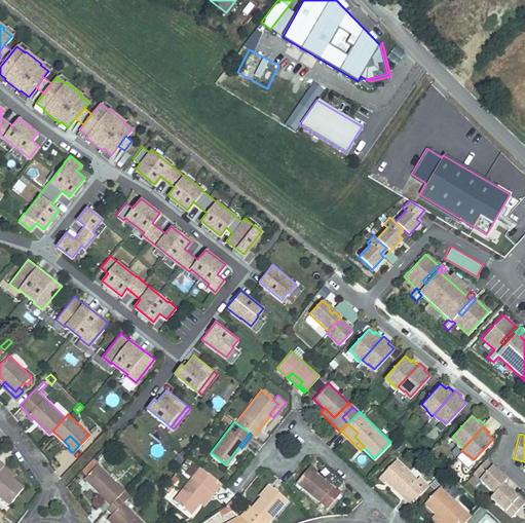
[(192,461),(186,456),(179,467),(185,472),(192,461)]
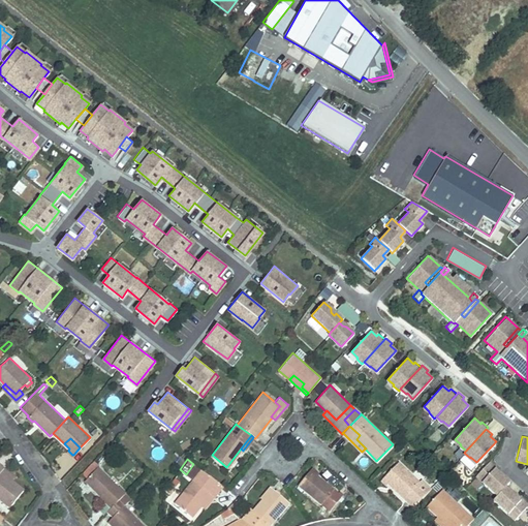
[(428,485),(421,477),(418,481),(399,461),(397,463),(393,459),(384,467),(389,471),(394,476),(387,483),(412,507),(420,499),(425,494),(431,488),(428,485)]
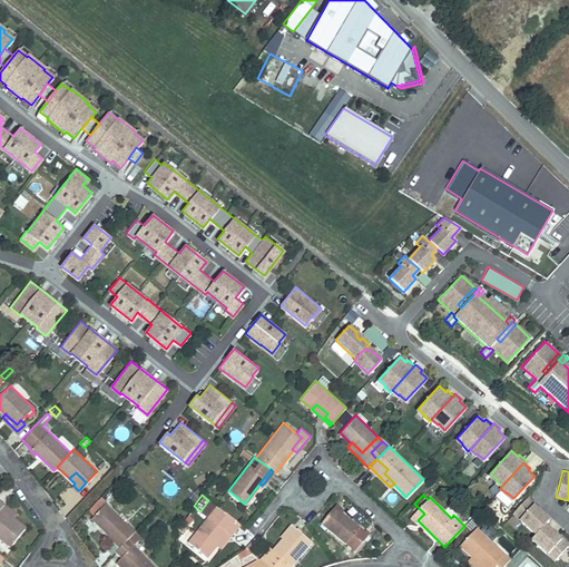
[(91,512),(104,500),(99,496),(88,509),(91,512)]
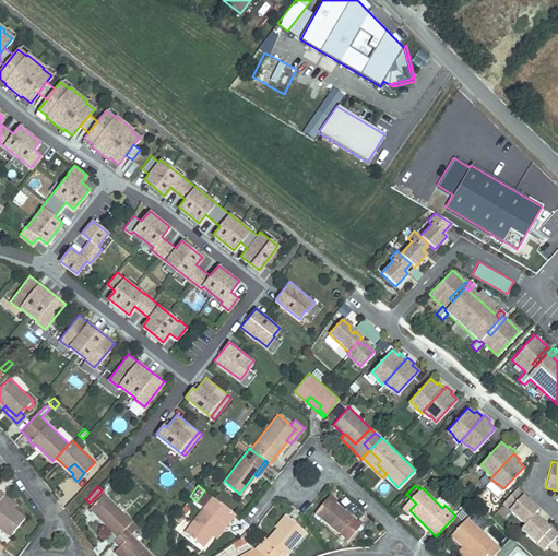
[(525,523),(534,513),(537,509),(515,488),(502,503),(525,523)]
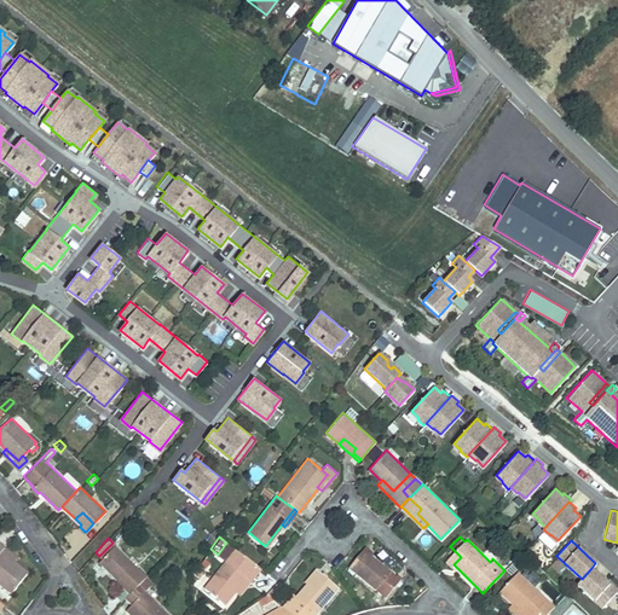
[(28,570),(15,560),(12,561),(0,551),(5,546),(0,543),(0,584),(11,592),(28,570)]
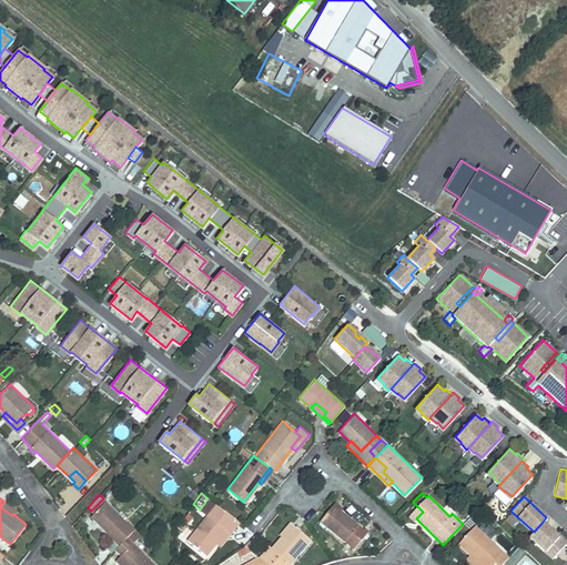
[(216,541),(234,517),(208,498),(200,510),(206,514),(186,540),(206,554),(216,541)]
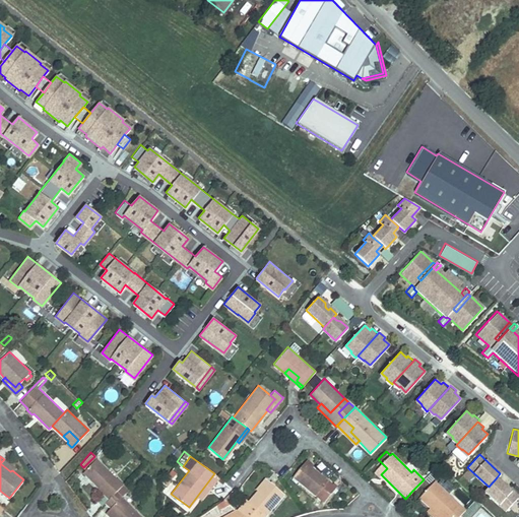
[(122,483),(96,458),(83,471),(99,487),(105,493),(109,497),(122,483)]
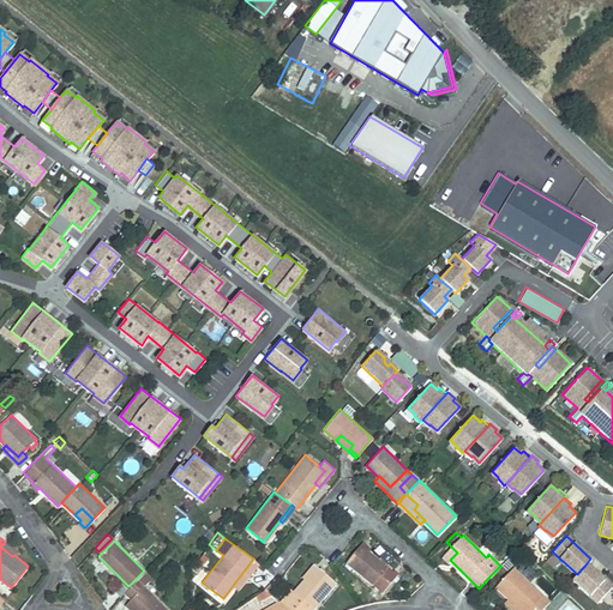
[(17,551),(5,542),(0,547),(12,556),(14,555),(17,551)]
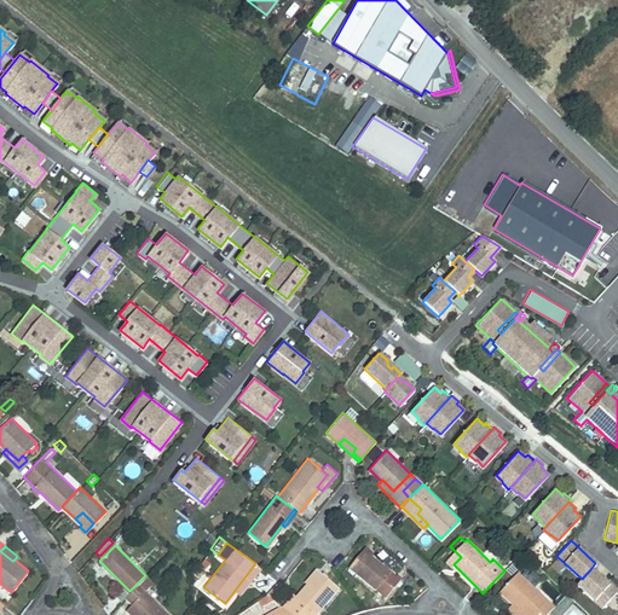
[(368,558),(371,555),(373,553),(365,549),(361,553),(368,558)]
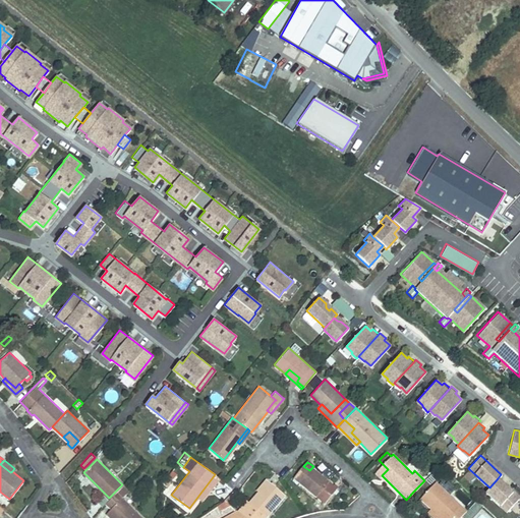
[(388,469),(383,464),(376,471),(374,472),(380,476),(382,475),(388,469)]
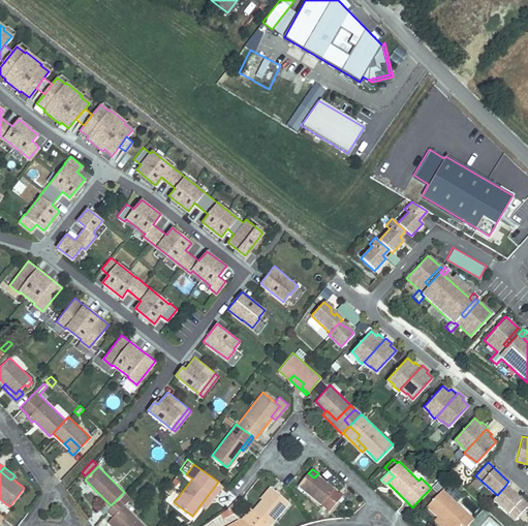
[(341,495),(317,474),(314,477),(308,473),(307,472),(297,484),(329,511),(341,495)]
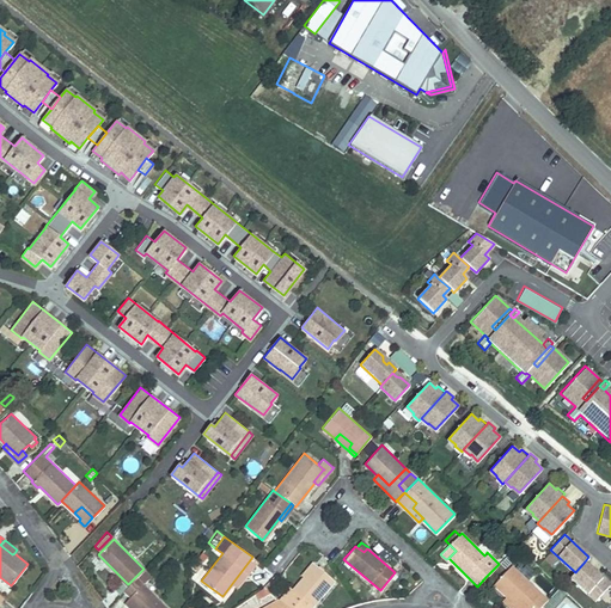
[(499,564),(509,552),(506,550),(495,560),(499,564)]
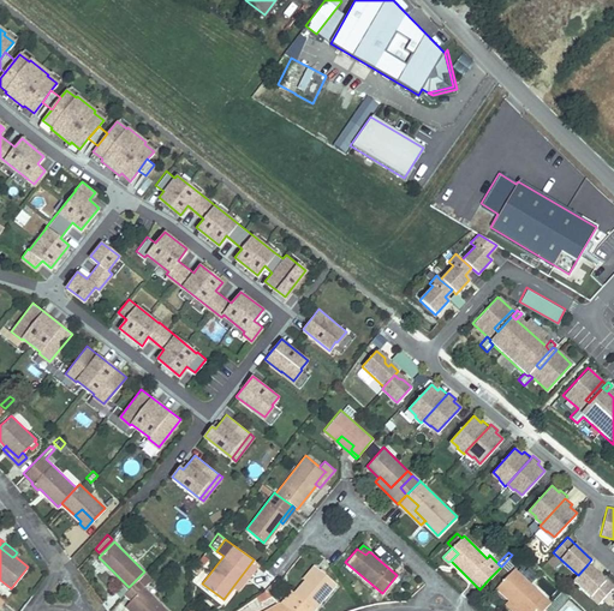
[(197,571),(206,562),(200,557),(192,565),(192,568),(197,571)]
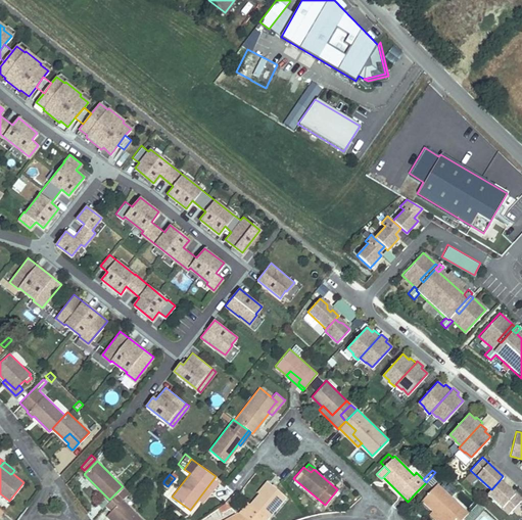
[(202,500),(219,478),(216,476),(199,498),(202,500)]
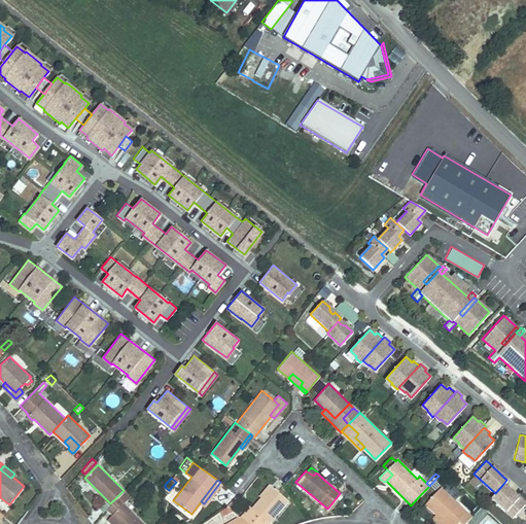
[(266,523),(287,500),(276,491),(269,484),(265,489),(259,494),(261,496),(252,507),(242,518),(249,523),(266,523)]
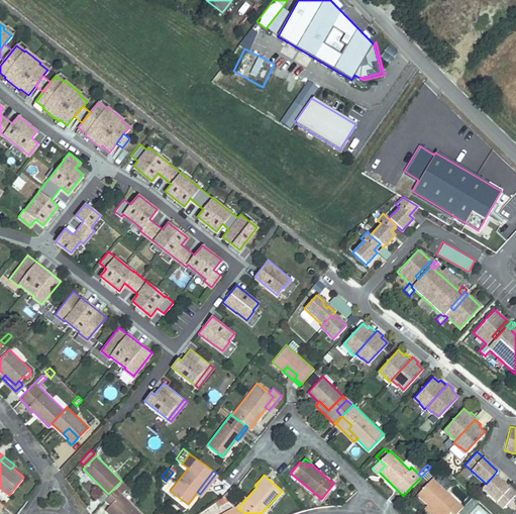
[(514,494),(494,475),(486,484),(482,488),(502,507),(514,494)]
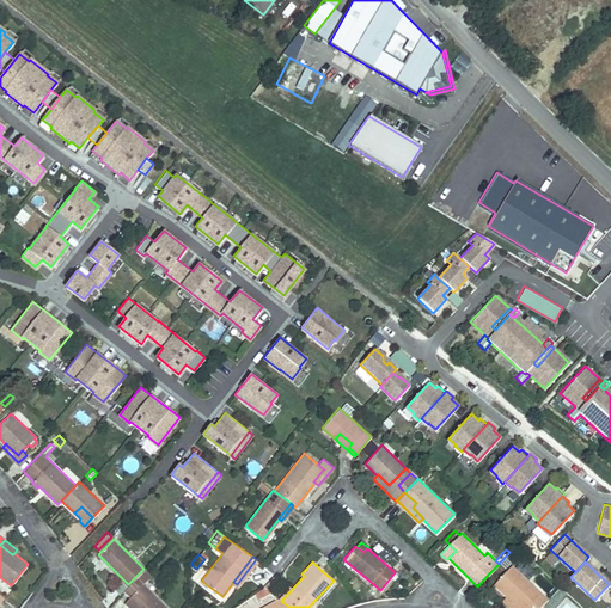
[(548,599),(512,564),(499,578),(493,584),(506,596),(507,595),(520,607),(538,607),(539,607),(548,599)]
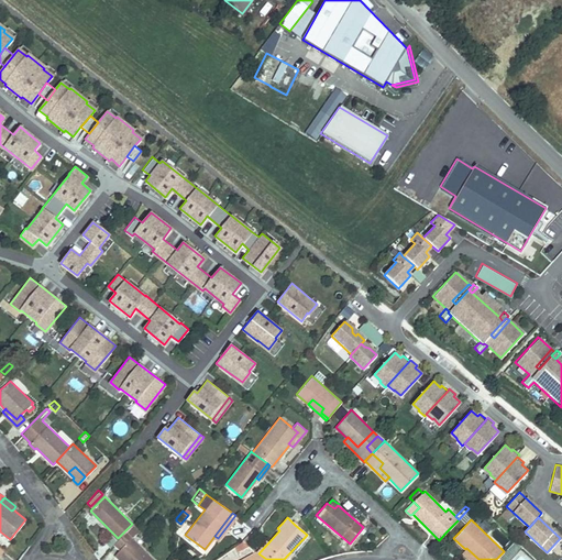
[(152,559),(153,559),(131,538),(138,530),(132,524),(118,538),(113,544),(119,549),(113,555),(119,559),(152,559)]
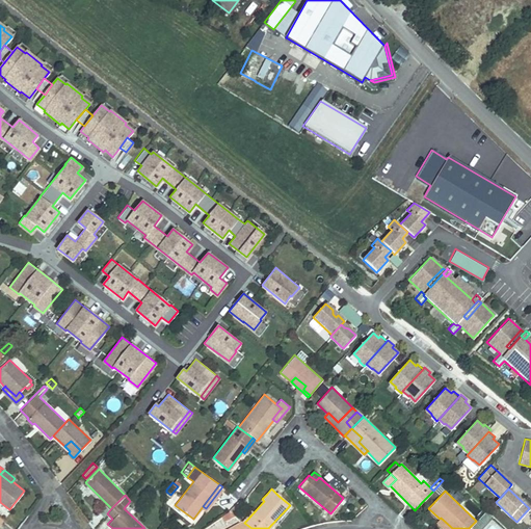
[(433,503),(427,497),(422,502),(428,508),(433,503)]
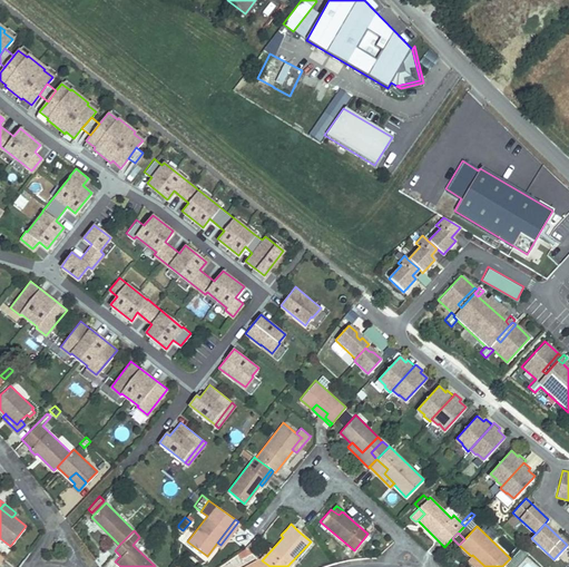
[(262,539),(258,535),(258,536),(246,546),(249,549),(262,539)]
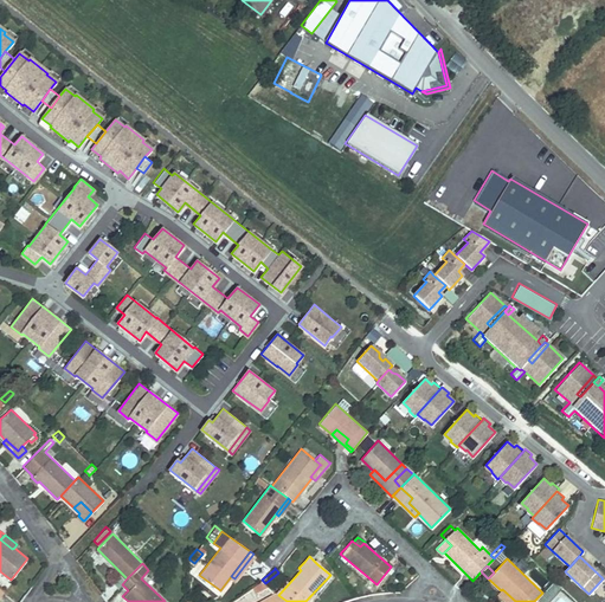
[(265,583),(262,580),(252,586),(256,591),(268,584),(265,583)]
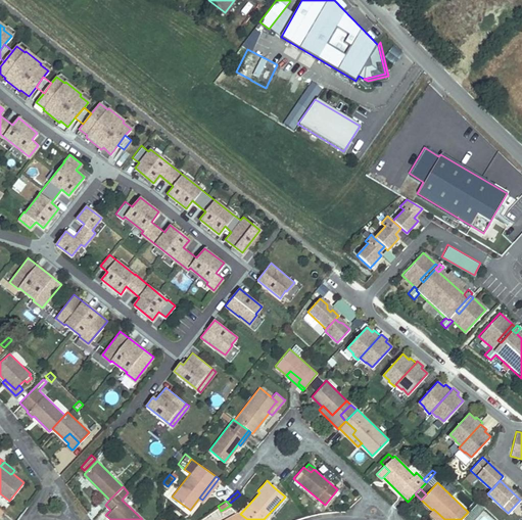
[(250,503),(247,501),(247,502),(238,512),(240,514),(250,503)]
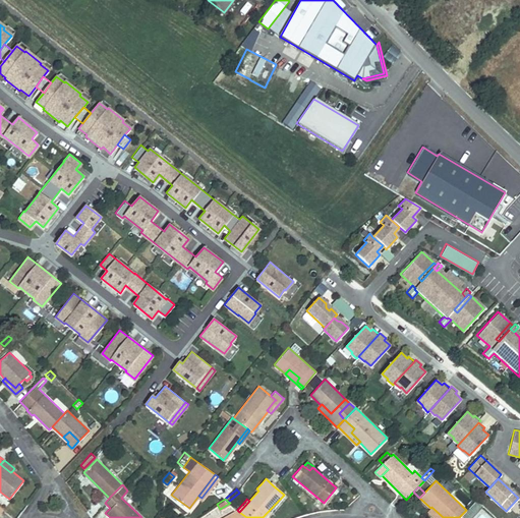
[(516,514),(519,508),(519,503),(516,500),(510,509),(516,514)]
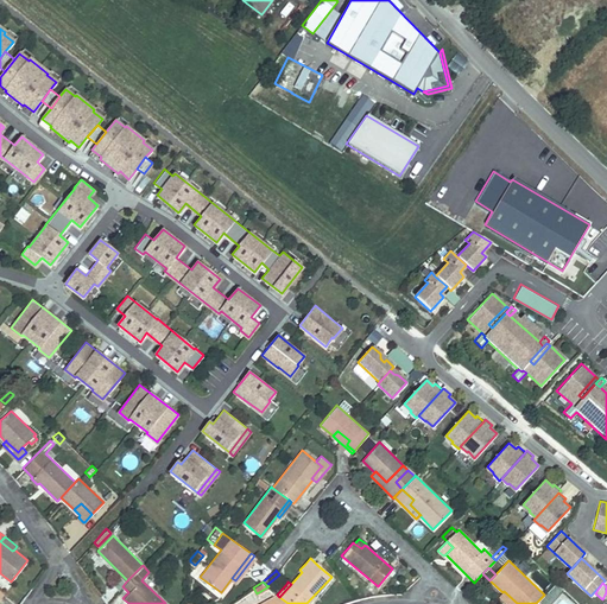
[(517,603),(504,591),(503,592),(499,596),(509,603),(517,603)]
